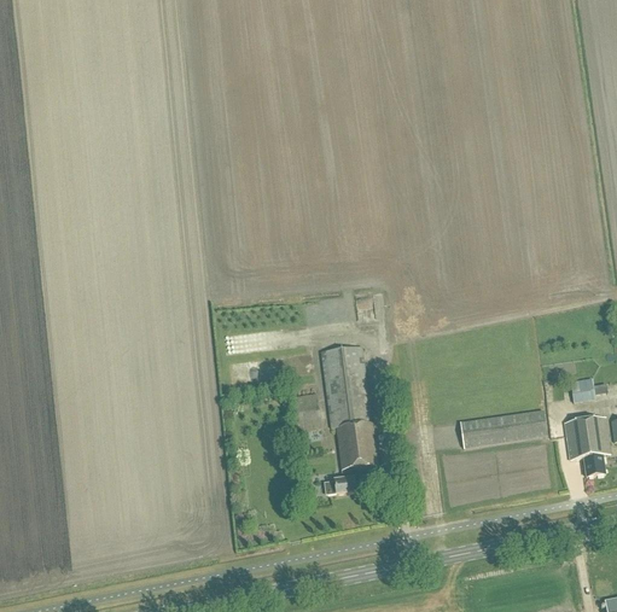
[(339,302),(339,315),(353,315),(353,302),(339,302)]
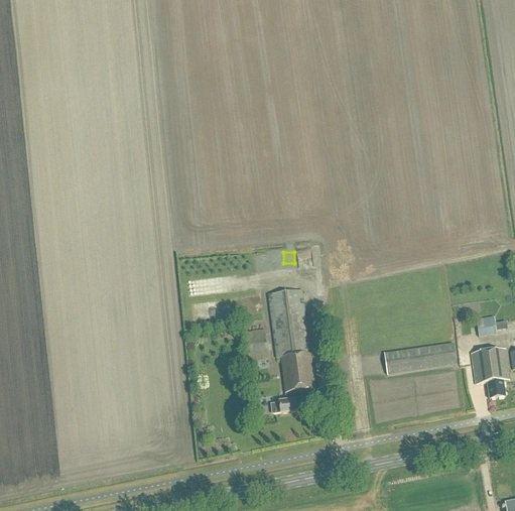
[(304,274),(304,269),(310,269),(310,266),(298,266),(298,274),(304,274)]
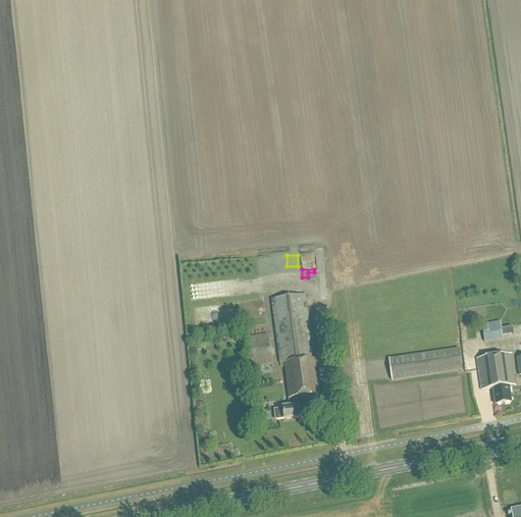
[(258,277),(246,279),(248,292),(260,290),(258,277)]
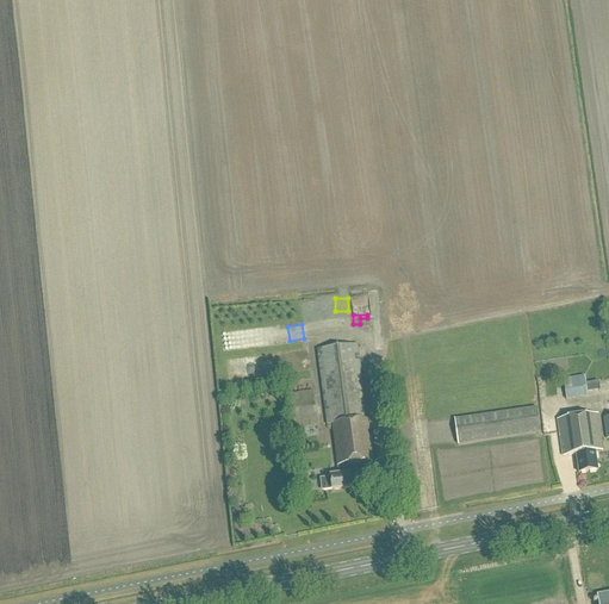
[(367,415),(356,340),(316,344),(327,421),(329,421),(336,472),(318,474),(317,477),(318,485),(321,487),(329,486),(349,484),(348,469),(347,469),(346,460),(371,456),(365,415),(367,415)]
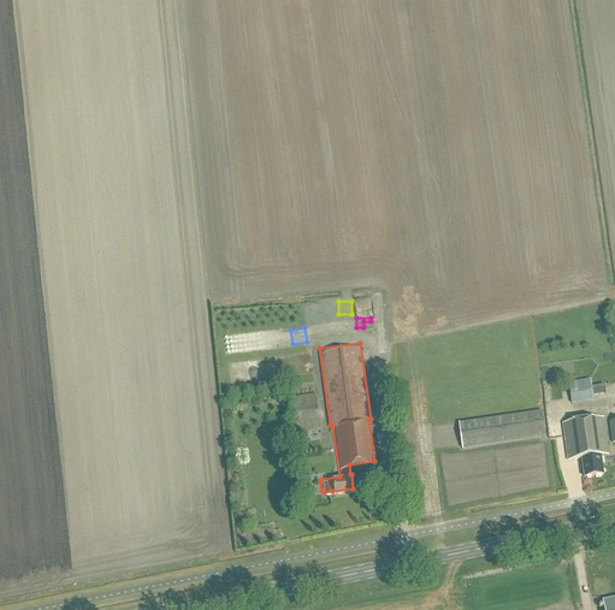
[(568,379),(572,398),(593,396),(591,375),(568,379)]
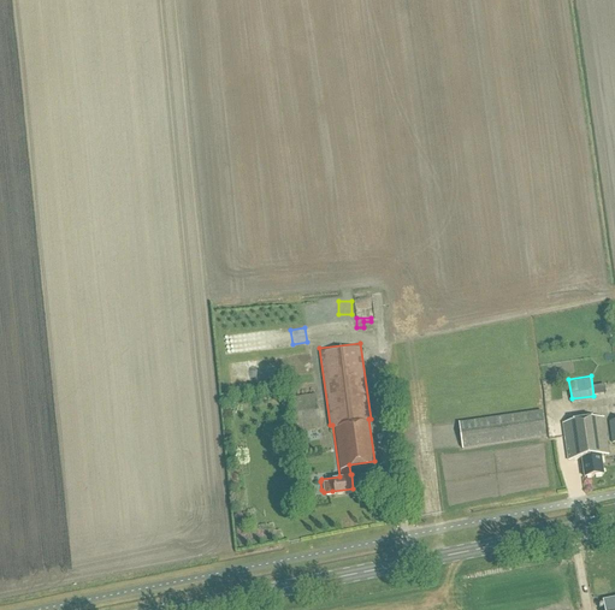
[(293,394),(297,428),(321,425),(317,391),(293,394)]
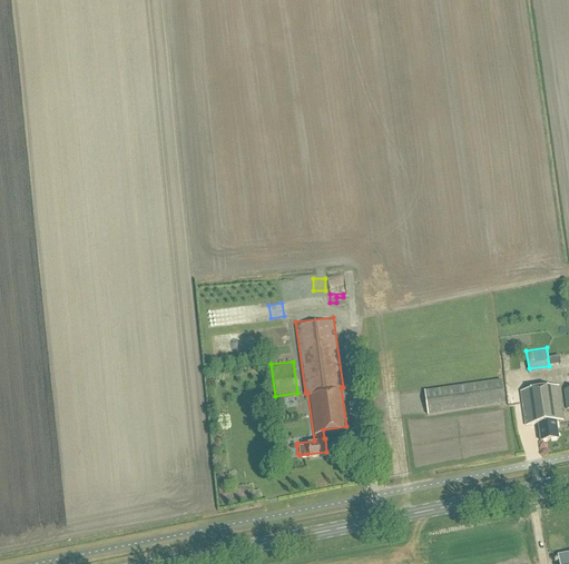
[(500,376),(423,387),(427,411),(503,399),(500,376)]
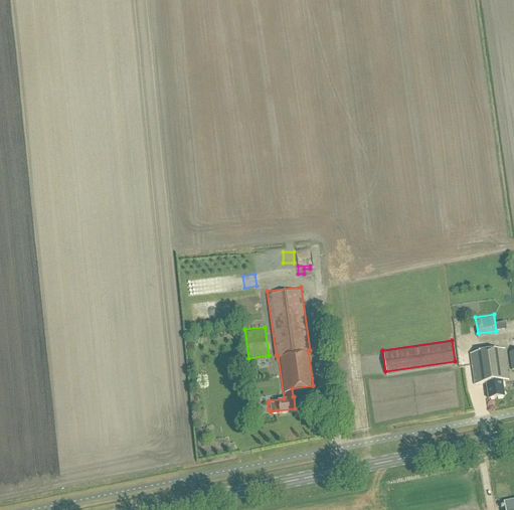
[(486,379),(488,395),(504,393),(502,377),(507,376),(503,346),(470,350),(474,380),(486,379)]
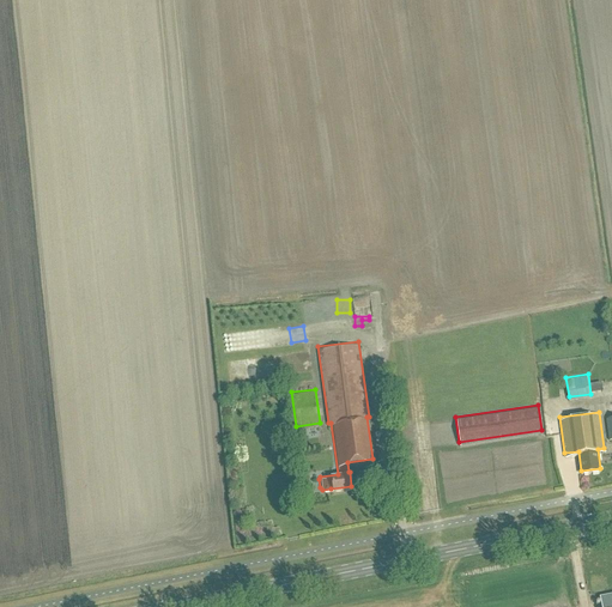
[(611,606),(611,592),(600,595),(601,606),(611,606)]
